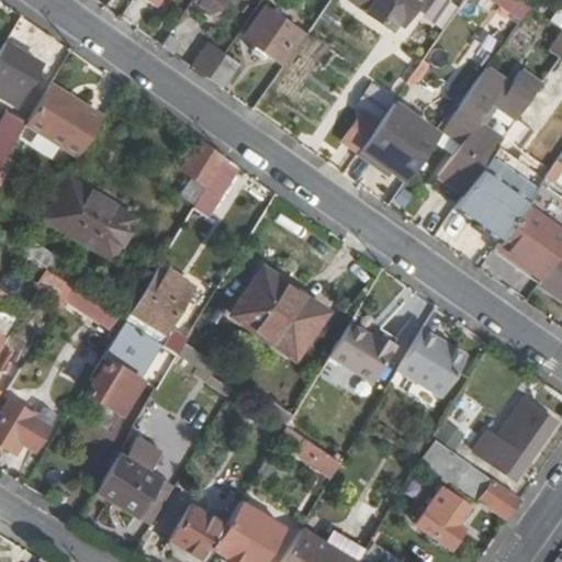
[(192,0),(212,14),(221,0),(231,0),(235,3),(237,0),(192,0)]
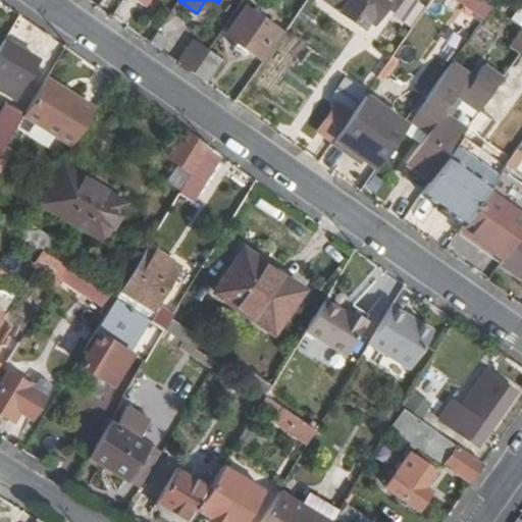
[(327,0),(363,24),(369,15),(375,19),(387,3),(382,0),(327,0)]
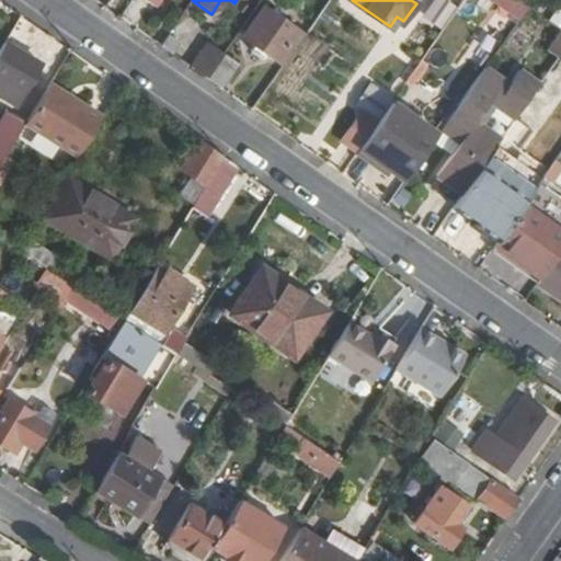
[(432,0),(424,18),(445,29),(458,3),(451,0),(432,0)]
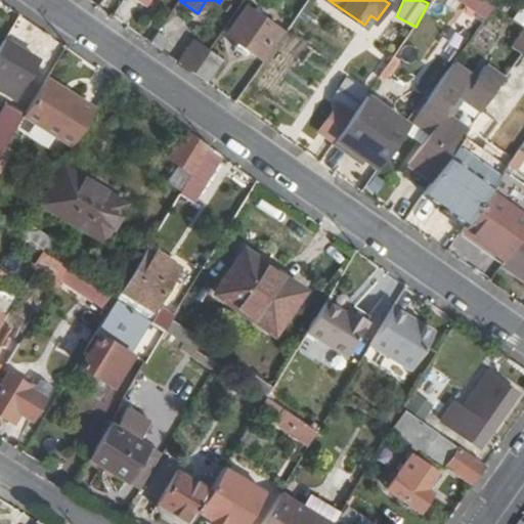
[(460,0),(483,16),(490,6),(481,0),(460,0)]
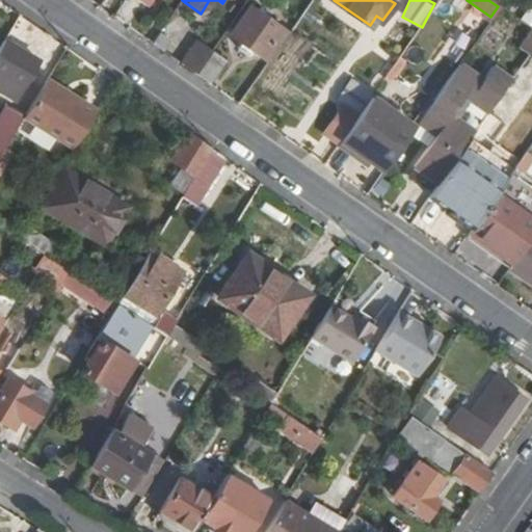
[(531,0),(529,0),(522,25),(531,28),(531,0)]
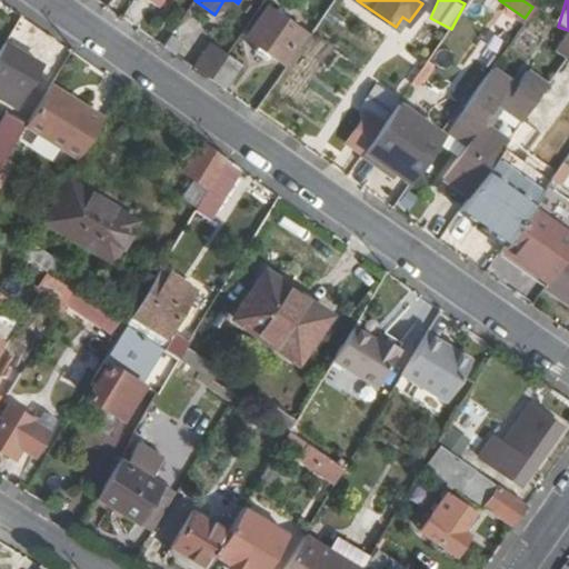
[(267,7),(245,37),(286,65),(307,35),(267,7)]
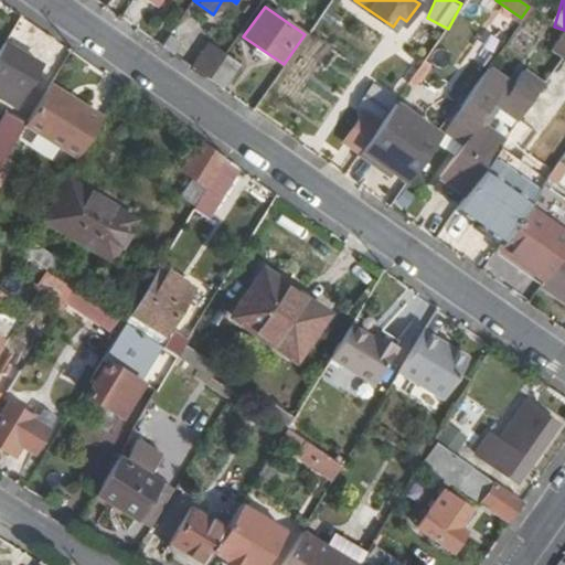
[(209,41),(190,66),(206,77),(225,52),(209,41)]
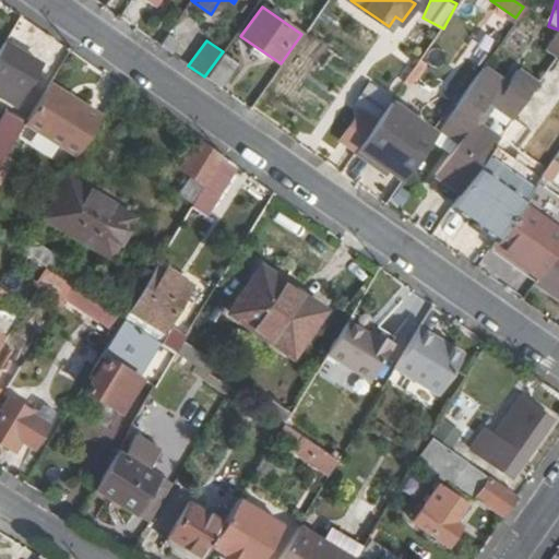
[(3,42),(0,47),(0,97),(12,106),(38,63),(3,42)]
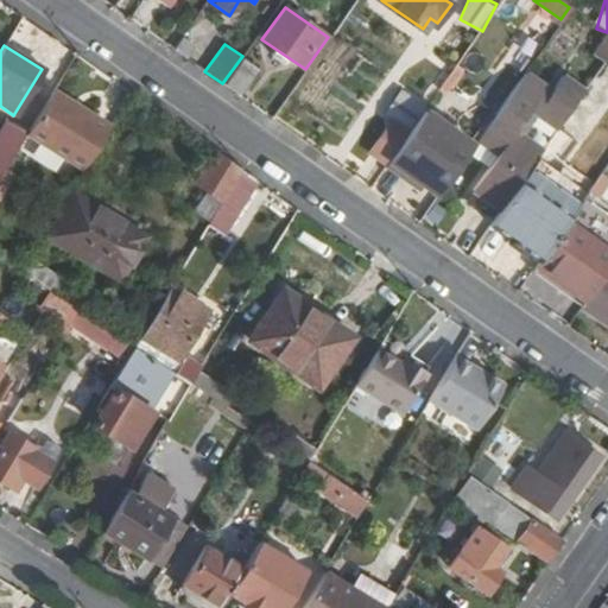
[(242,56),(222,83),(240,96),(260,67),(242,55),(242,56)]
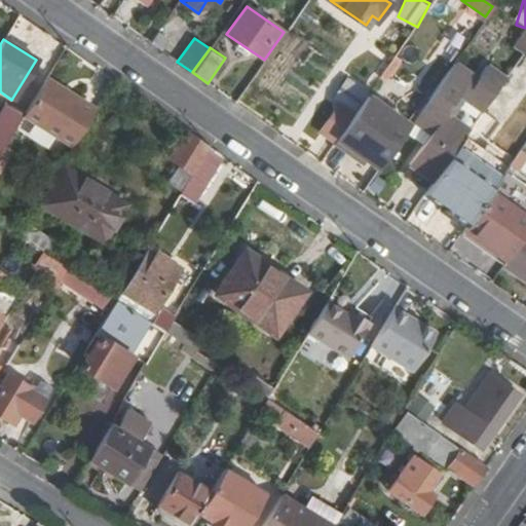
[(452,63),(412,119),(429,132),(421,145),(407,163),(433,182),(457,147),(468,130),(450,118),(463,99),(482,112),(505,80),(486,66),(477,79),(452,63)]
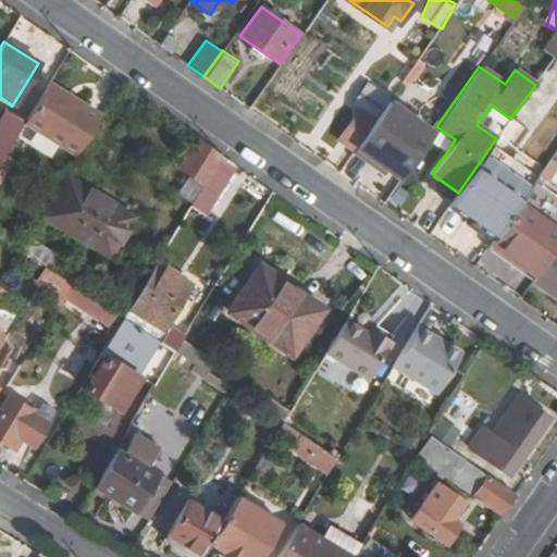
[(46,82),(23,121),(77,155),(101,115),(46,82)]
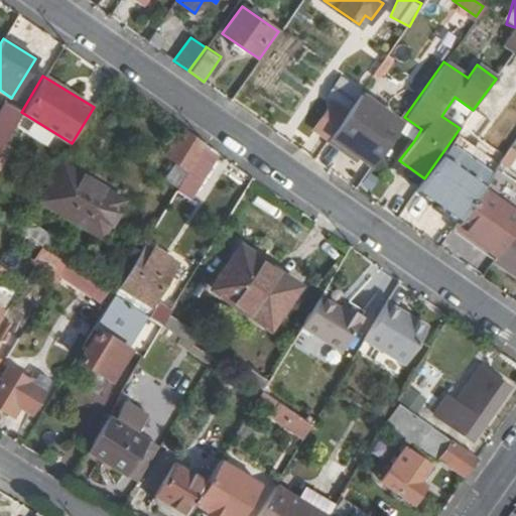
[(346,113),(330,136),(371,164),(396,129),(399,124),(359,96),(346,113)]
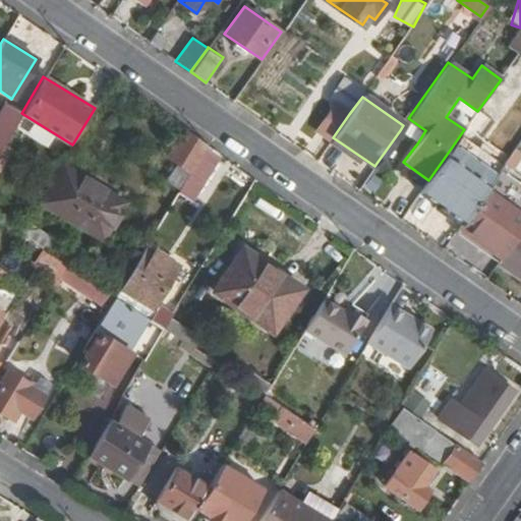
[(2,103),(0,105),(0,143),(2,145),(20,114),(2,103)]
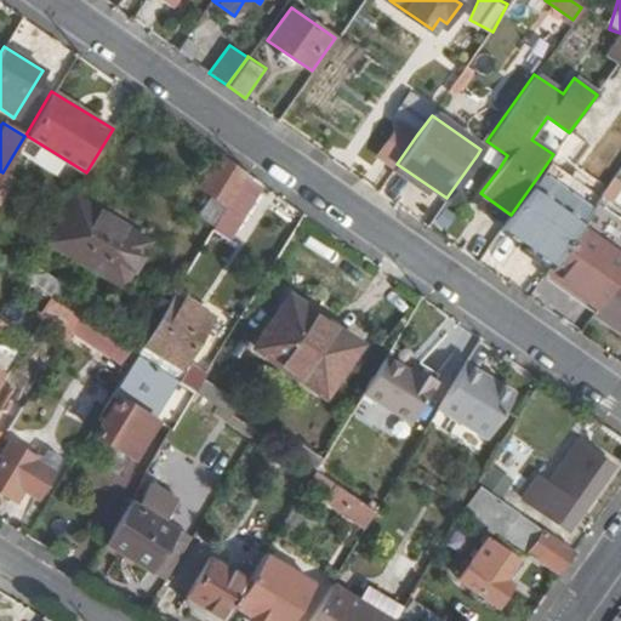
[(379,155),(394,166),(397,164),(416,136),(399,125),(379,155)]
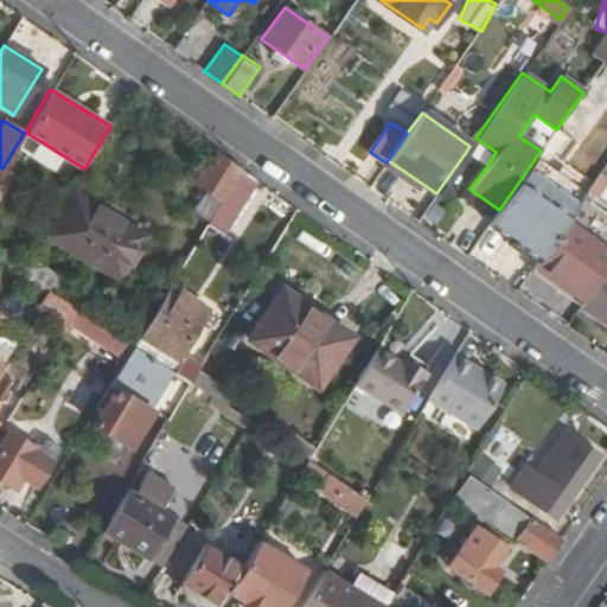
[(496,152),(475,138),(470,146),(466,152),(486,167),(496,152)]
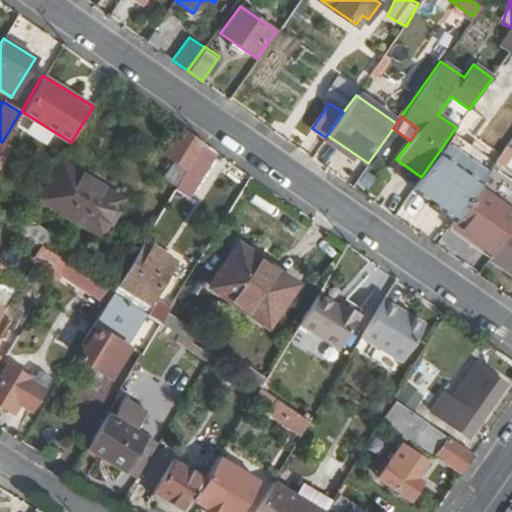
[(180,127),(164,153),(173,159),(160,179),(175,189),(176,188),(203,143),(180,127)]
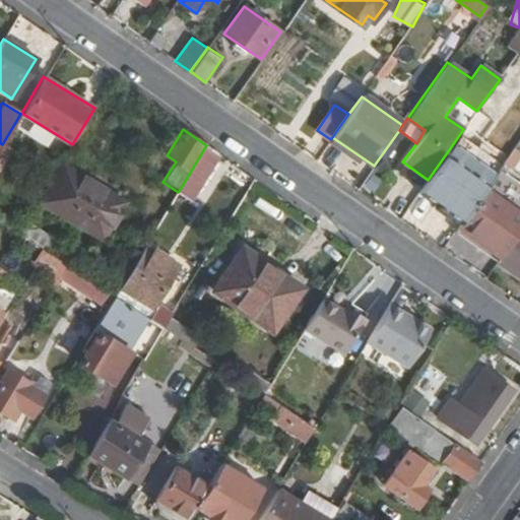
[(206,145),(179,191),(190,198),(217,153),(206,145)]
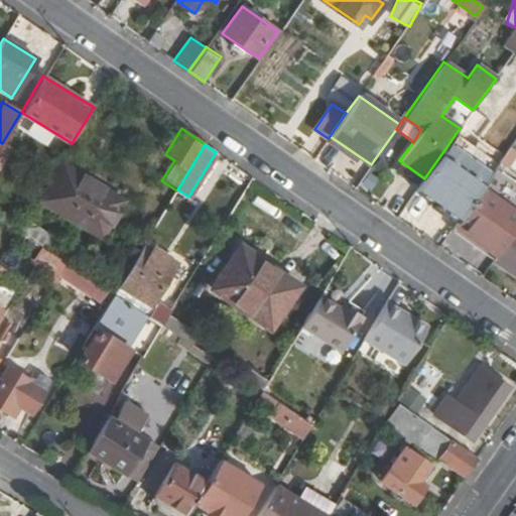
[(440,210),(457,222),(480,187),(490,174),(448,144),(424,178),(414,190),(431,203),(428,207),(437,213),(440,210)]
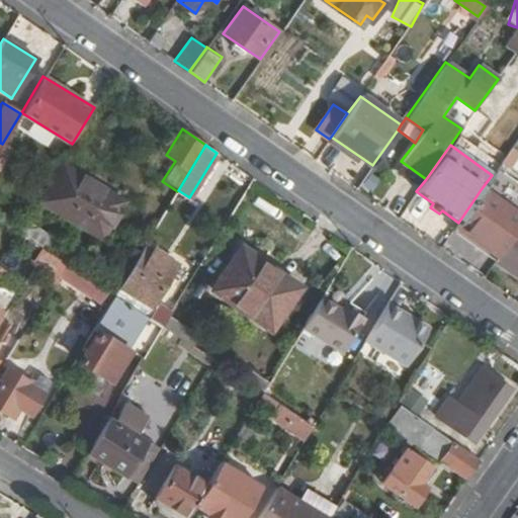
[(45,197),(82,221),(78,229),(100,243),(123,204),(64,167),(45,197)]
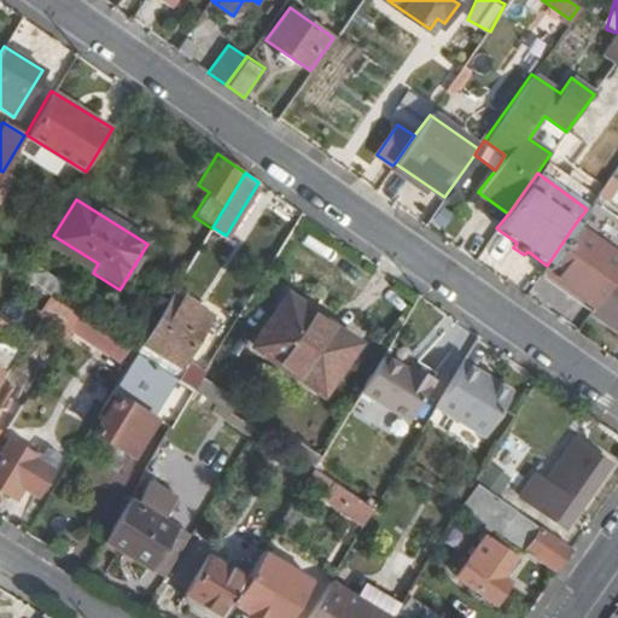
[(547,266),(543,270),(593,305),(617,269),(617,255),(575,225),(547,266)]
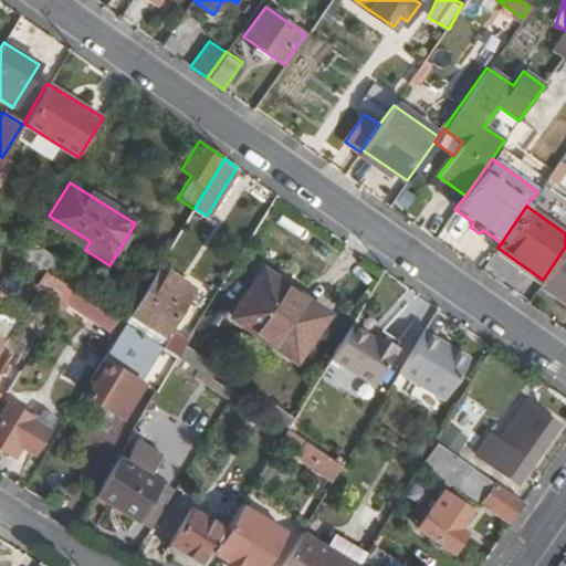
[(43,224),(85,250),(90,241),(49,216),(43,224)]
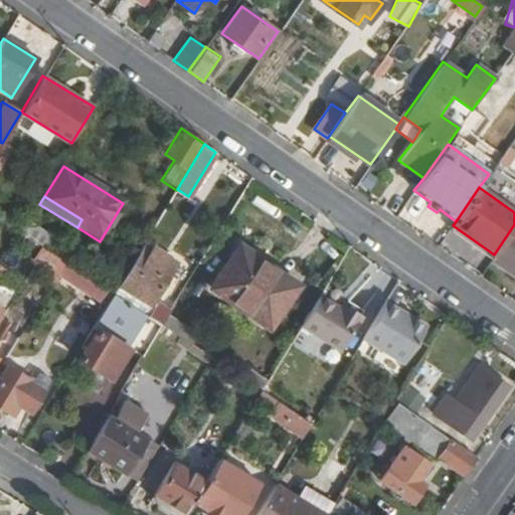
[(19,232),(46,249),(54,238),(25,219),(18,231),(19,232)]
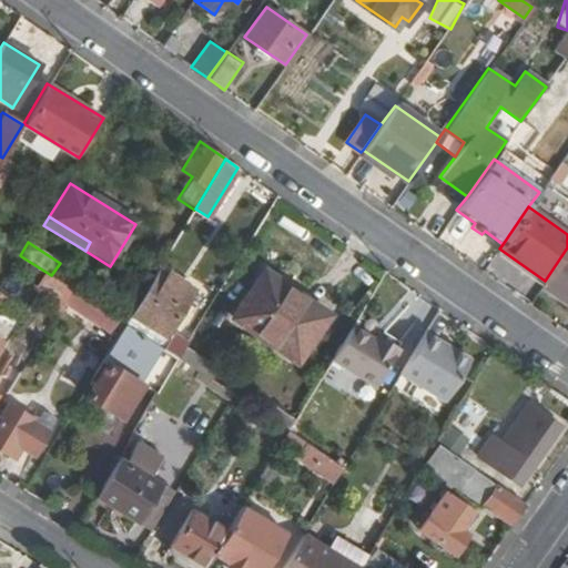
[(567,247),(545,281),(543,284),(567,302),(567,247)]
